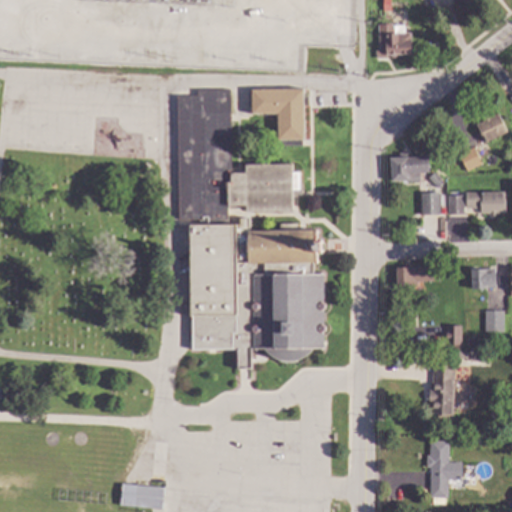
[(479,0),(466,11),(457,0),(479,0)]
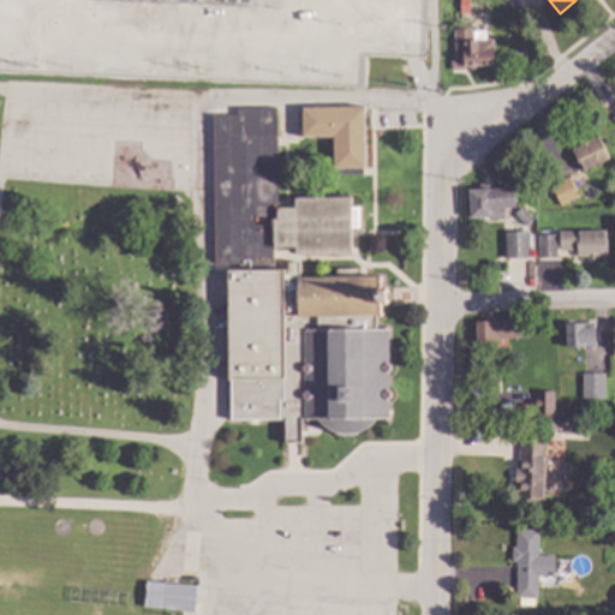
[(466,29),(473,29),(475,40),(496,39),(497,65),(479,65),(479,70),(472,70),(471,65),(459,65),(458,30),(463,29),(463,27),(466,27),(466,29)]
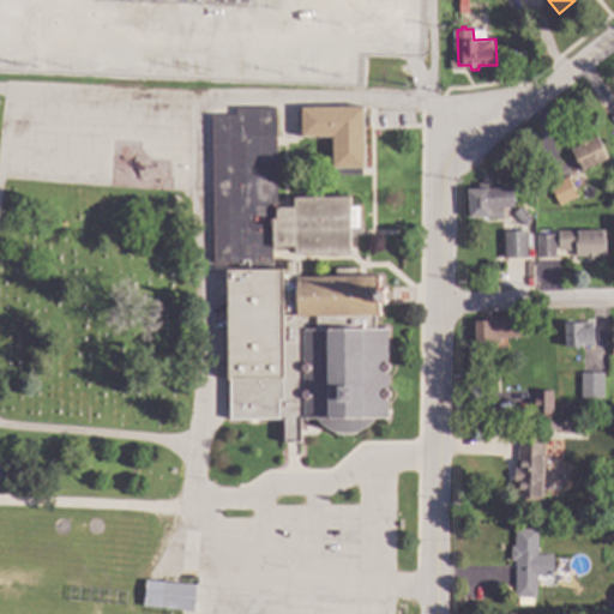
[(280,208),(298,208),(298,196),(353,196),(353,208),(362,208),(362,227),(353,227),(353,253),(298,253),(298,245),(277,245),(277,262),(216,262),(217,115),(241,115),(241,107),(280,107),(280,208)]
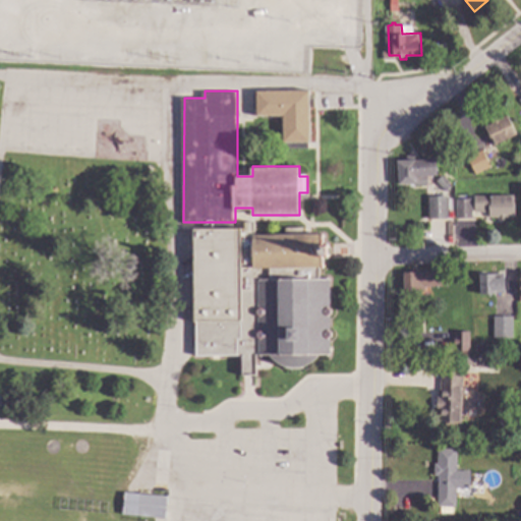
[(312,141),(285,141),(285,114),(258,115),(258,91),(311,91),(312,141)]
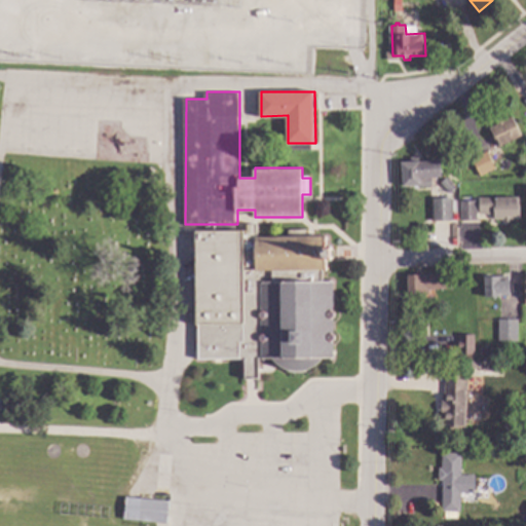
[(523,135),(501,145),(492,126),(515,116),(523,135)]
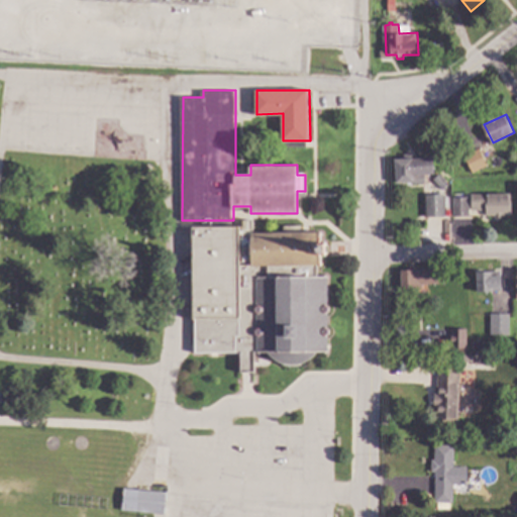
[(489,165),(474,172),(466,154),(482,147),(489,165)]
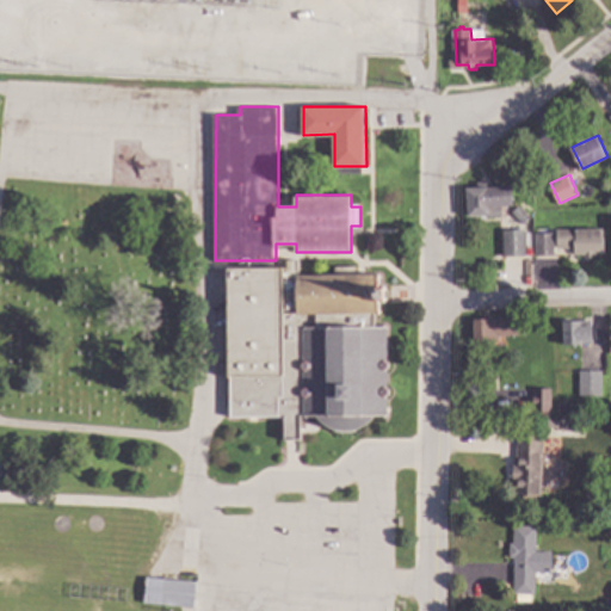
[(514,205),(504,207),(504,216),(468,217),(468,187),(514,186),(514,205)]
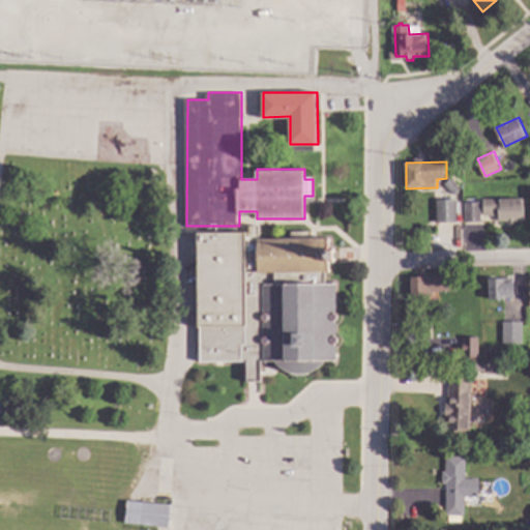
[(462,189),(455,195),(446,183),(452,178),(462,189)]
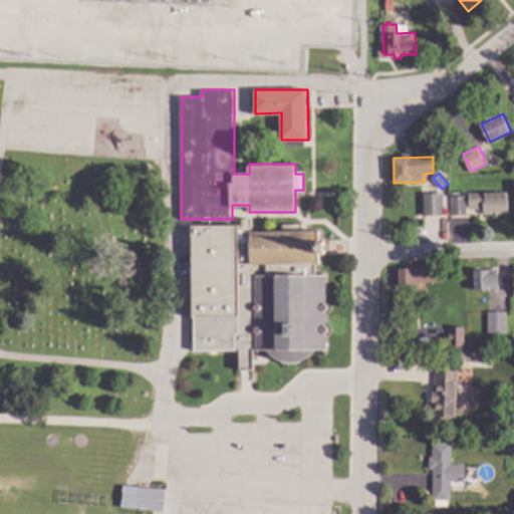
[(444,216),(426,216),(426,194),(444,193),(444,216)]
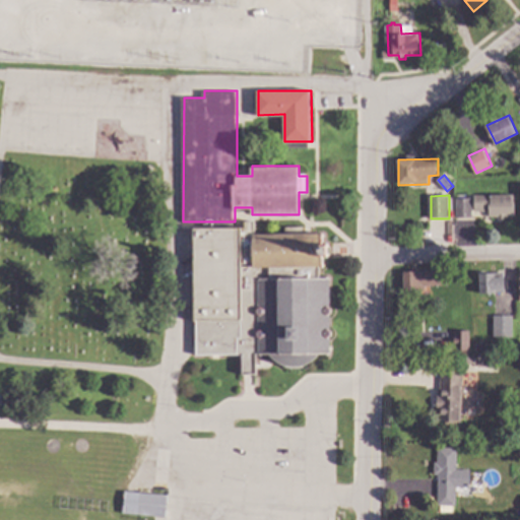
[(514,216),(491,217),(491,210),(475,211),(474,196),(514,195),(514,216)]
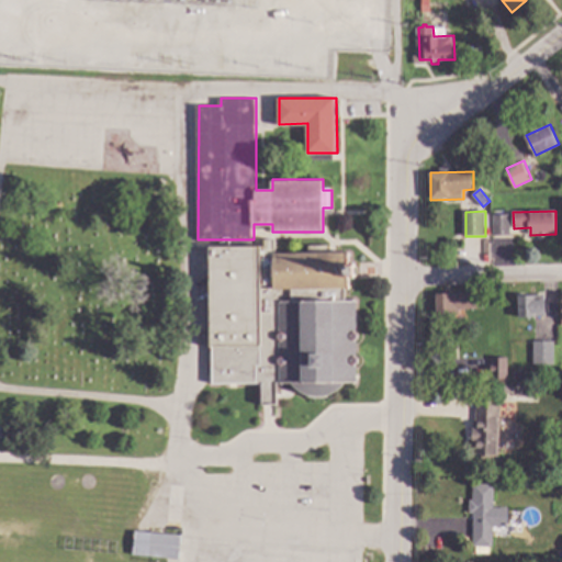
[(512,235),(495,236),(494,215),(512,214),(512,235)]
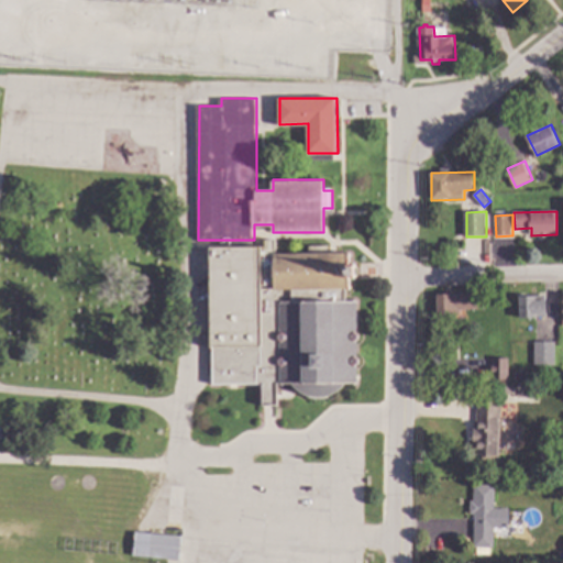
[(277,254),(352,253),(352,288),(349,287),(349,301),(357,301),(360,382),(348,382),(345,386),(342,390),(333,395),(326,397),(312,397),(307,395),(297,387),(295,383),(279,383),(280,405),(265,405),(264,383),(214,384),(211,246),(263,245),(263,247),(267,247),(267,239),(277,239),(277,254)]
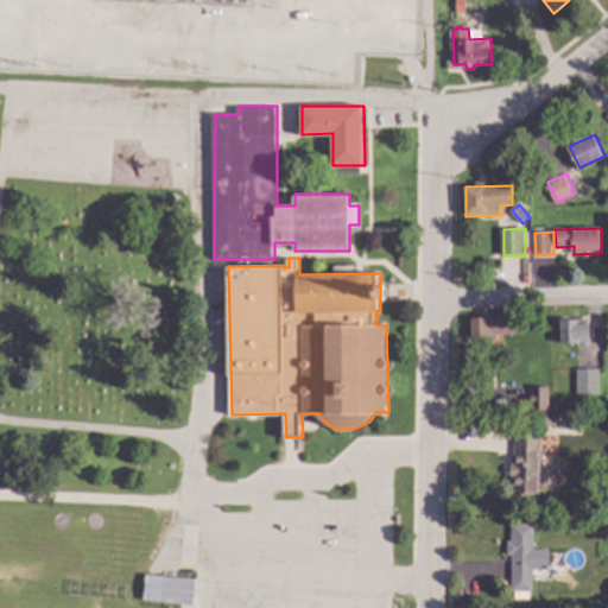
[(526,334),(473,337),(472,318),(525,315),(526,334)]
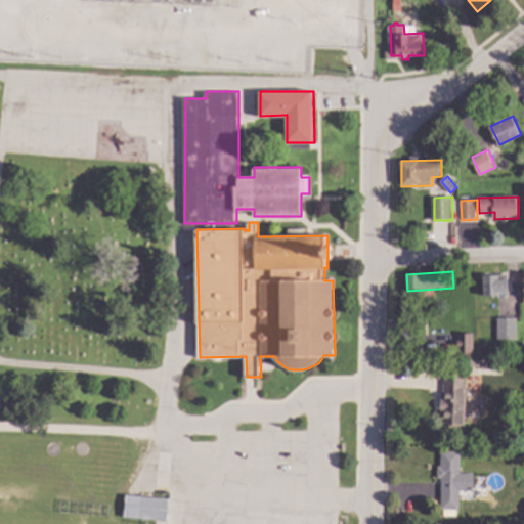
[(511,294),(486,296),(484,276),(509,274),(511,294)]
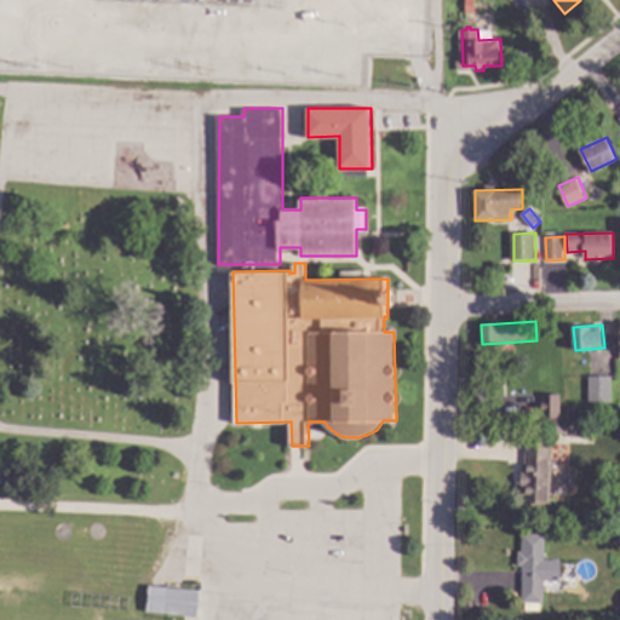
[(614,402),(591,402),(590,375),(614,375),(614,402)]
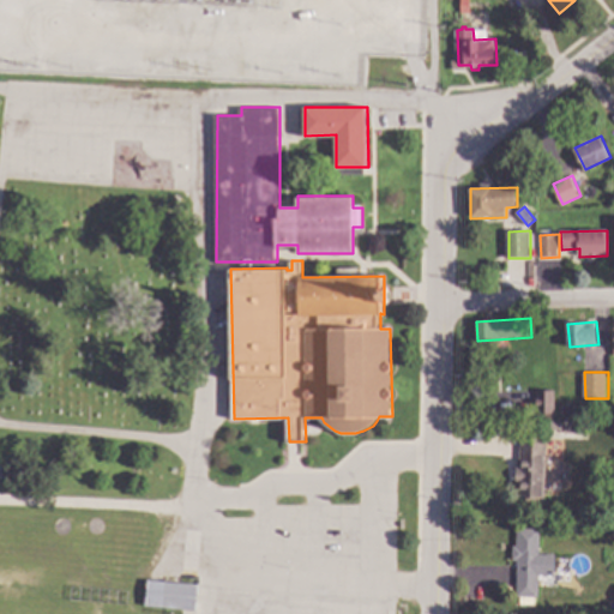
[(557,413),(539,414),(539,390),(557,390),(557,413)]
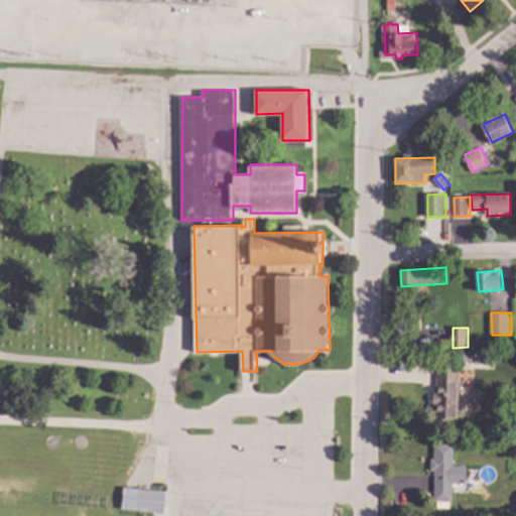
[(484,349),(474,349),(474,341),(484,341),(484,349)]
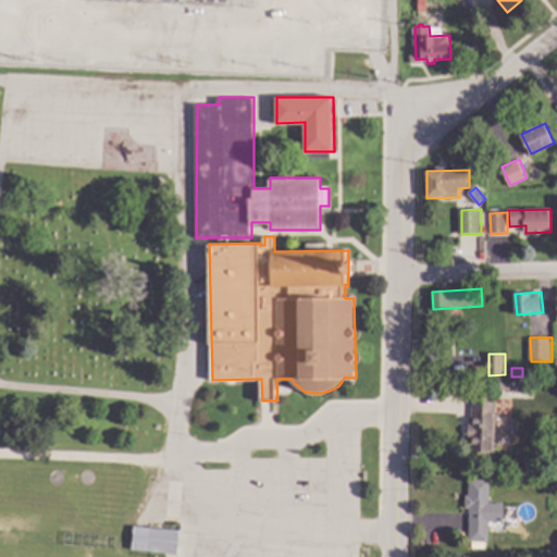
[(497,396),(494,449),(470,447),(473,395),(497,396)]
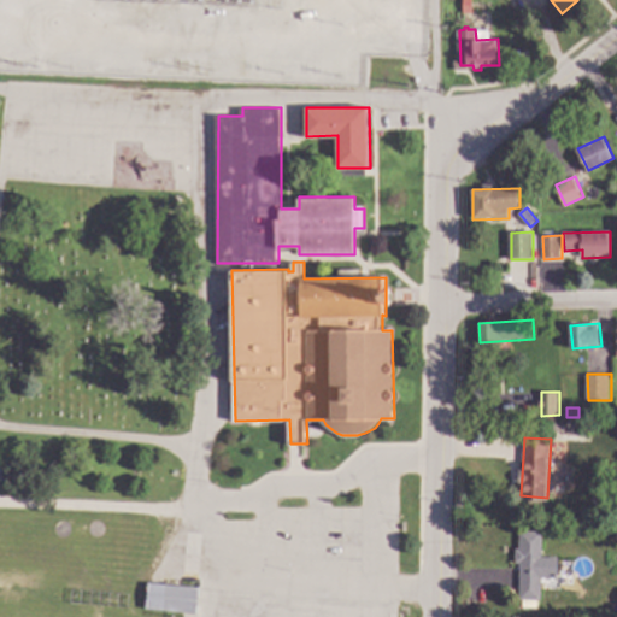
[(544,557),(560,557),(560,577),(542,577),(542,600),(521,600),(521,563),(517,563),(517,548),(521,548),(521,530),(544,530),(544,557)]
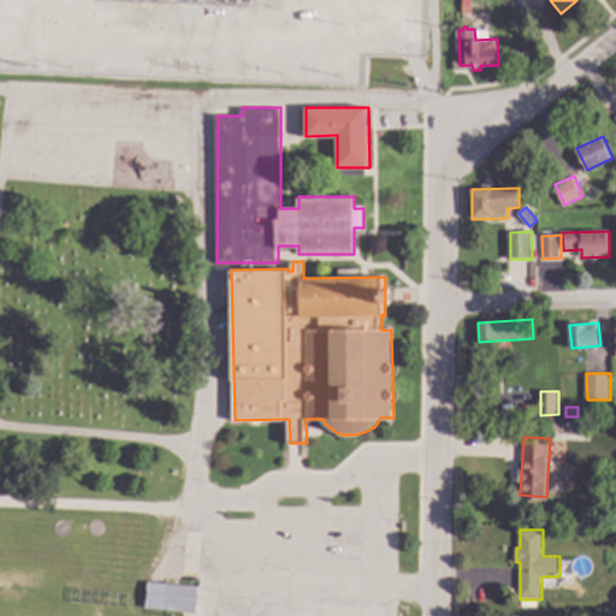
[(194,612),(195,586),(144,584),(143,610),(194,612)]
